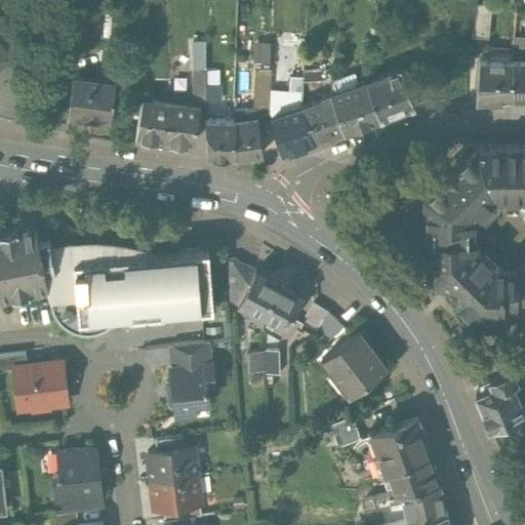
[(491,8),(476,6),(472,39),(487,40),(491,8)]
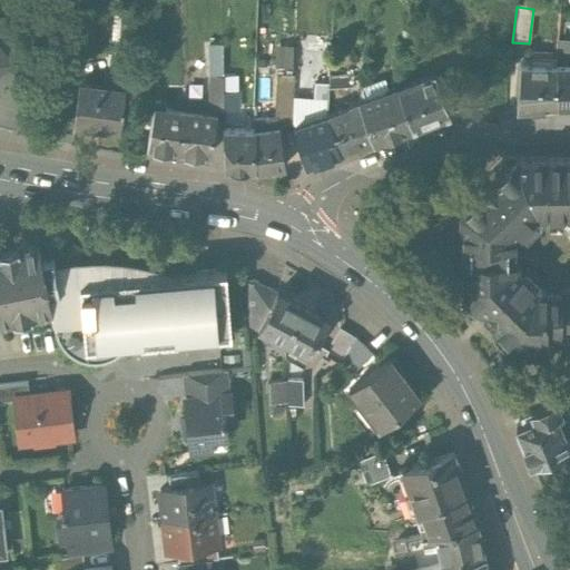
[(0,50),(10,61),(8,62),(12,68),(27,56),(3,28),(0,31),(0,50)]
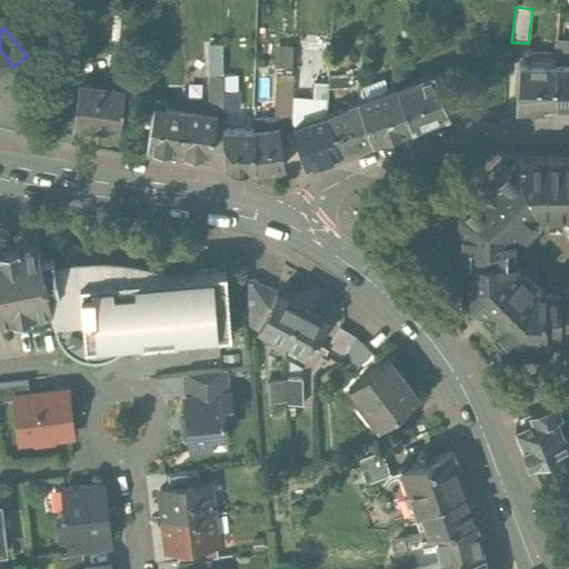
[(149,35),(137,35),(137,51),(148,52),(149,35)]
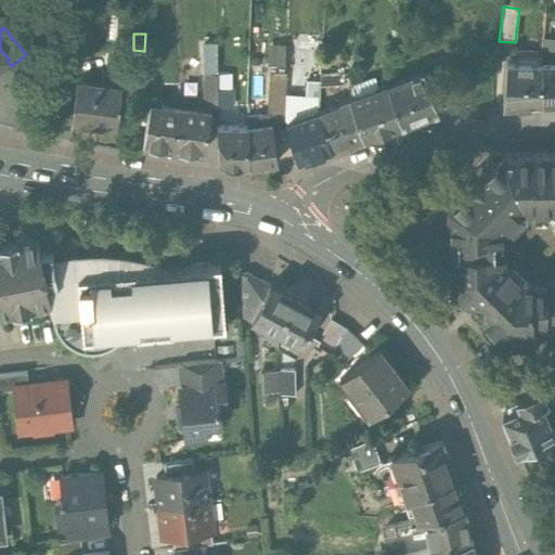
[(542,104),(554,103),(554,42),(542,43),(541,59),(540,64),(542,104)]
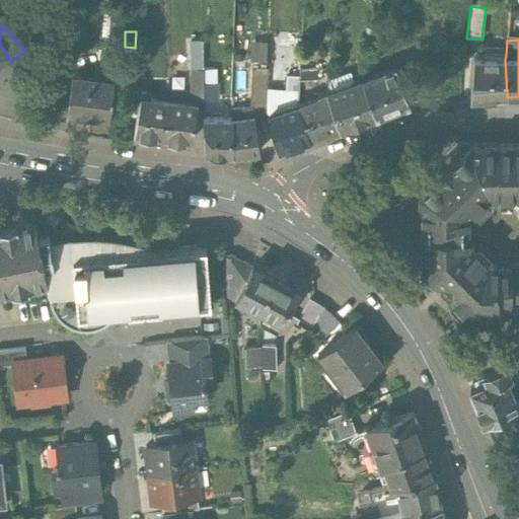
[(0,54),(5,60),(7,57),(9,56),(0,46),(0,54)]
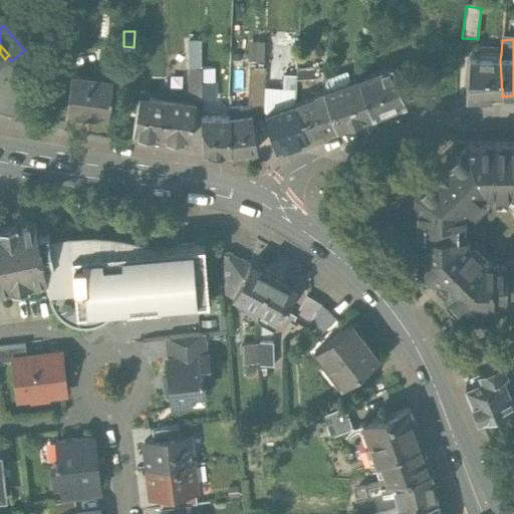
[(500,59),(501,54),(479,54),(479,60),(469,60),(465,99),(502,96),(500,59)]
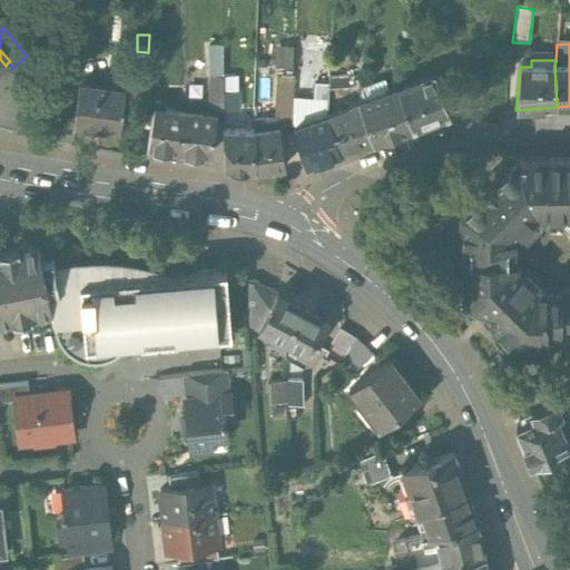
[(136,79),(136,77),(126,75),(126,79),(127,80),(126,89),(124,105),(137,107),(136,79)]
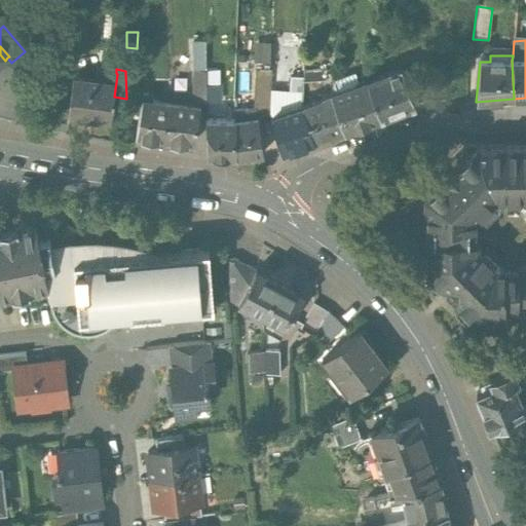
[(303,71),(302,83),(326,81),(324,69),(303,71)]
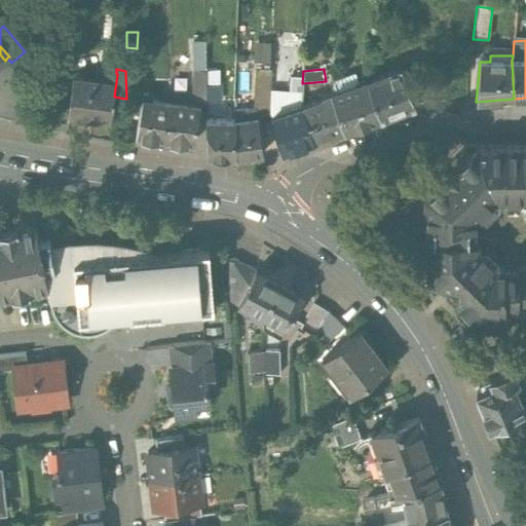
[(193,99),(197,102),(205,103),(205,85),(207,70),(194,70),(193,99)]
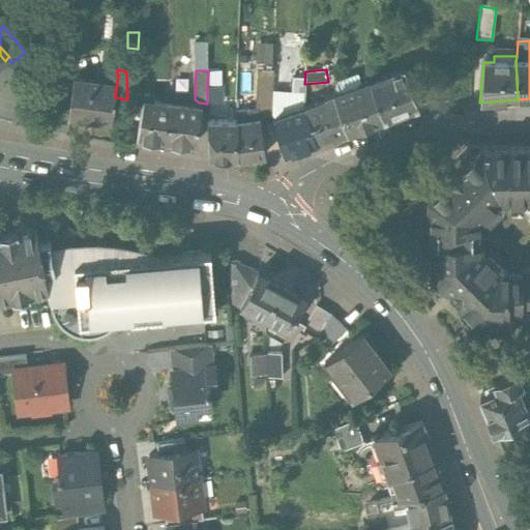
[(404,70),(371,82),(384,119),(417,108),(412,94),(418,92),(412,77),(406,79),(404,70)]
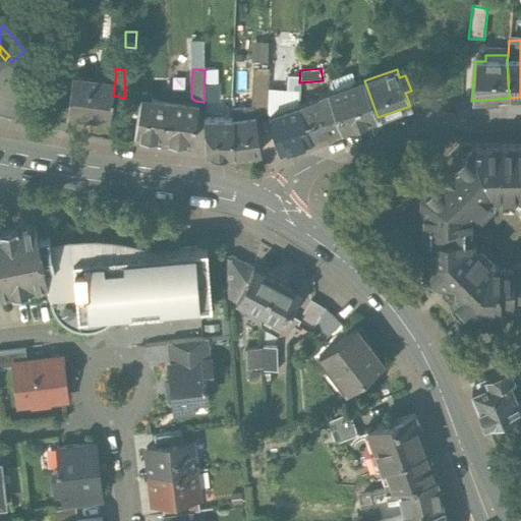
[(253,116),(268,113),(269,71),(252,71),(251,109),(252,109),(253,116)]
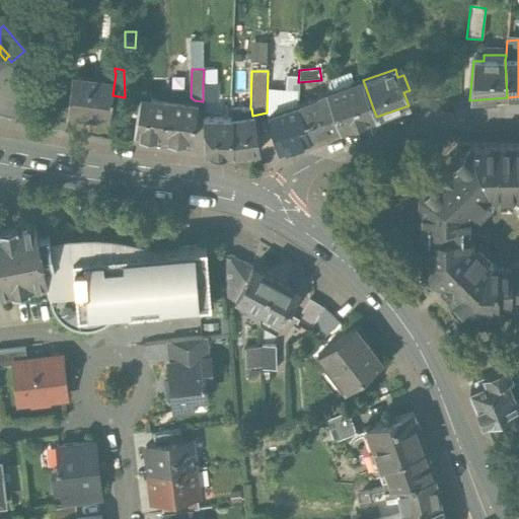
[(124,72),(125,97),(134,98),(137,91),(138,73),(124,72)]
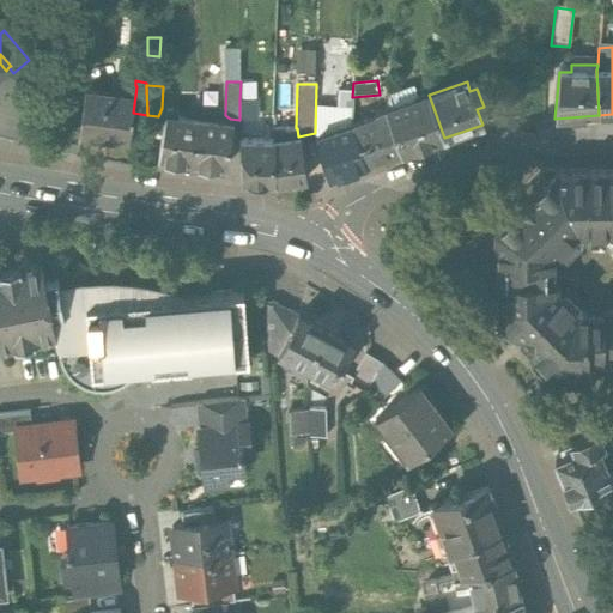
[(413,86),(387,96),(386,110),(402,155),(444,138),(429,95),(418,99),(413,86)]
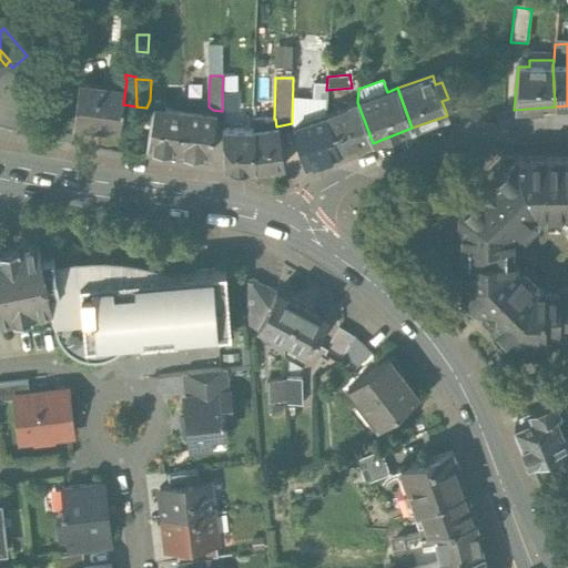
[(125,89),(81,82),(74,123),(120,130),(123,104),(125,89)]
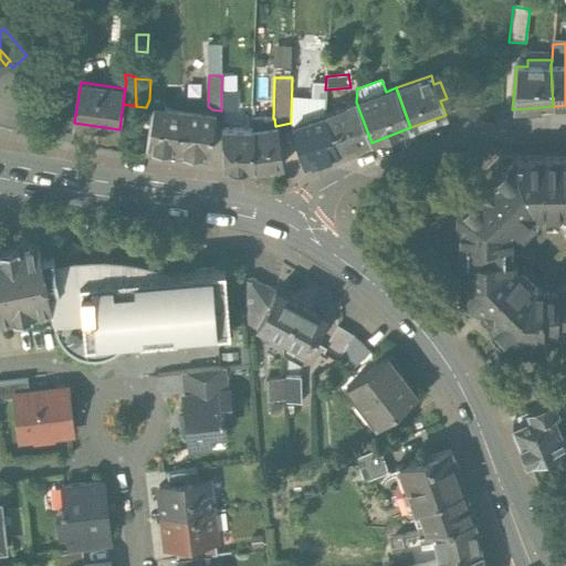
[(221,92),(221,111),(237,109),(236,92),(221,92)]
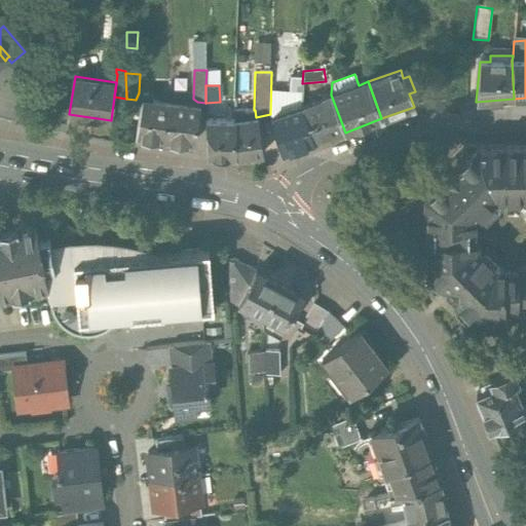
[(186,92),(170,90),(171,104),(165,140),(194,144),(199,108),(184,106),(186,92)]
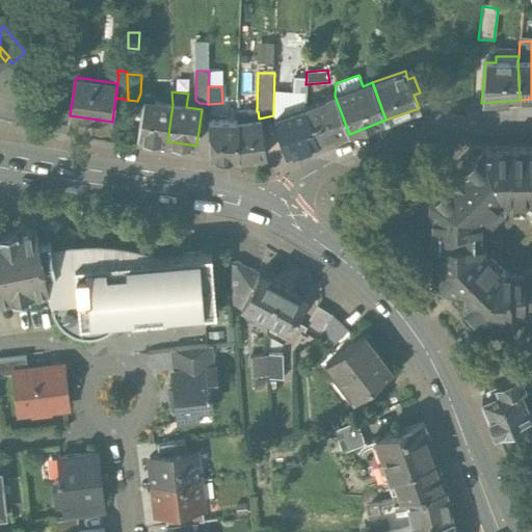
[(291,97),(296,112),(306,109),(304,104),(306,92),(291,97)]
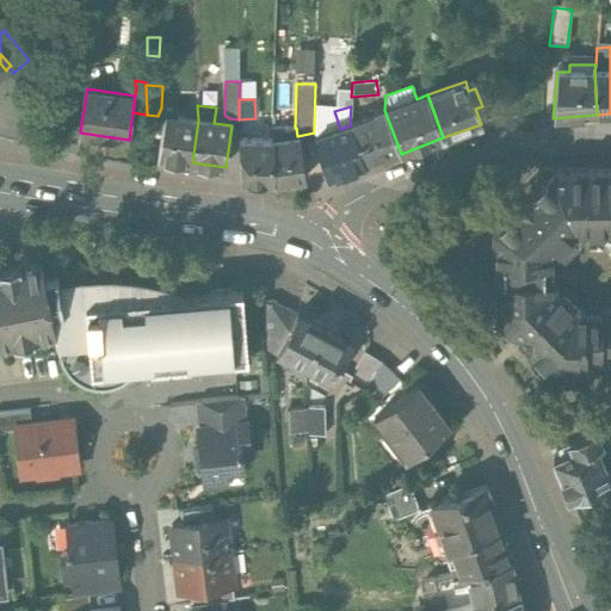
[(177,111),(165,109),(162,129),(155,128),(154,136),(160,137),(158,158),(192,162),(198,121),(191,119),(176,118),(177,111)]
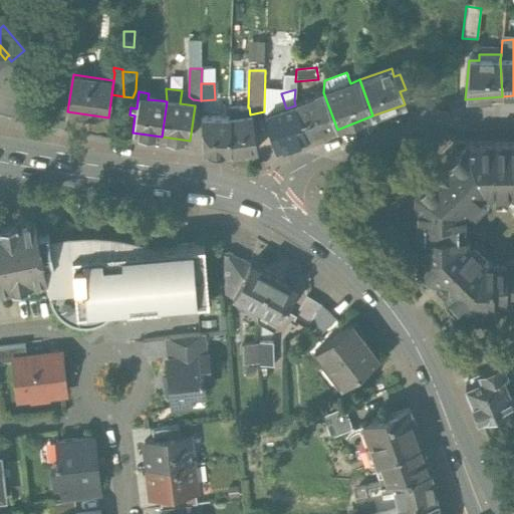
[(315,98),(295,105),(307,140),(337,130),(323,92),(313,96),(315,98)]
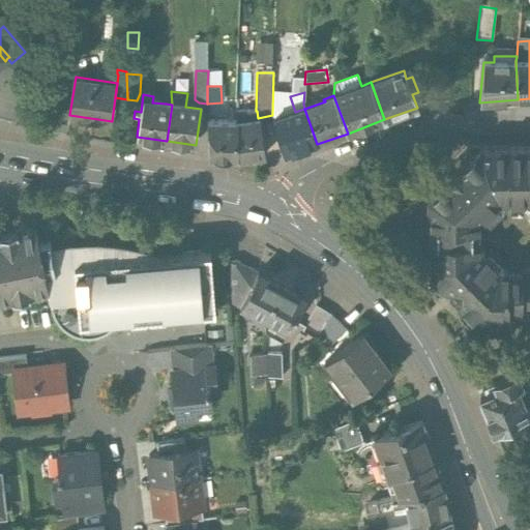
[(273,119),(286,153),(317,144),(304,109),(295,112),(273,119)]
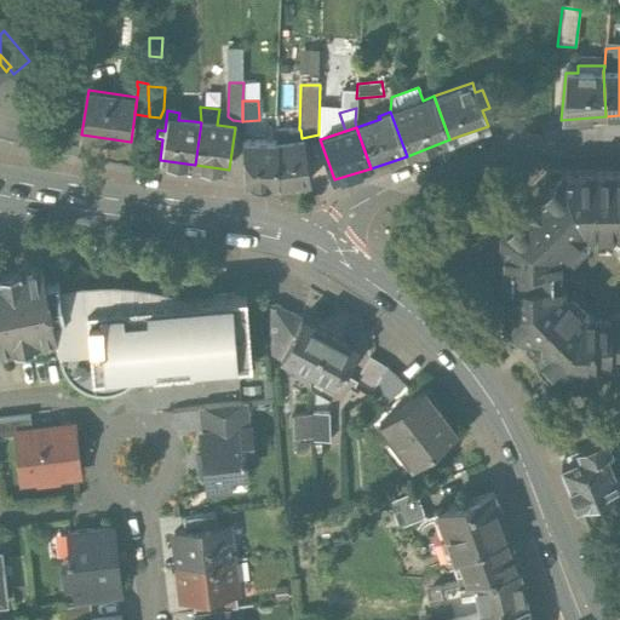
[(276,131),(276,145),(279,187),(310,183),(303,143),(302,138),(300,130),(299,130),(276,131)]
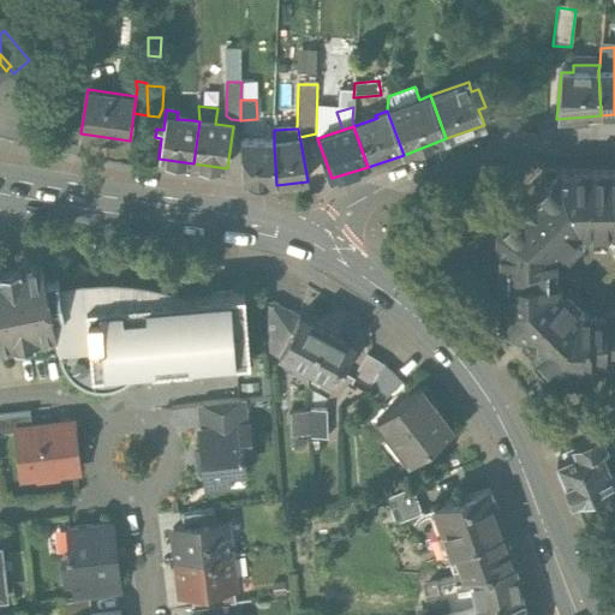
[(274,144),(242,142),(243,184),(276,185),(274,144)]
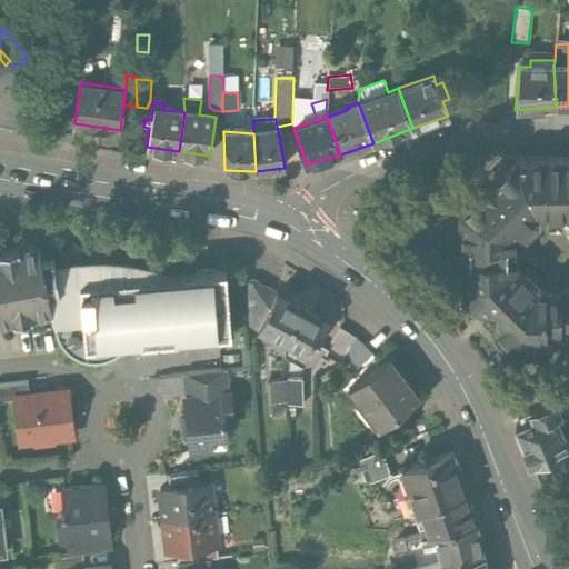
[(537,216),(502,160),(485,179),(490,185),(483,191),(477,186),(451,212),(451,247),(467,248),(506,247),(516,248),(515,238),(537,216)]
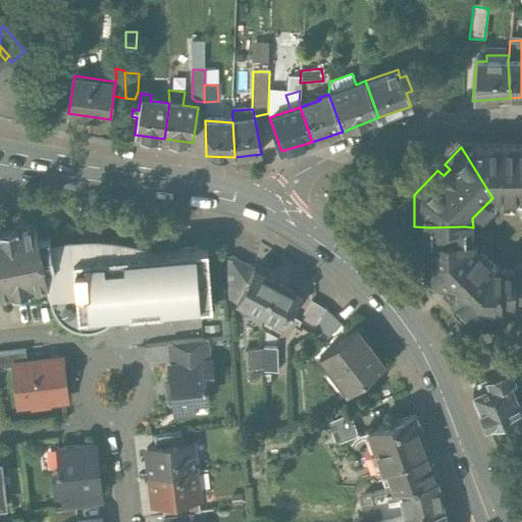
[(521,198),(521,147),(461,147),(492,198),(521,198)]
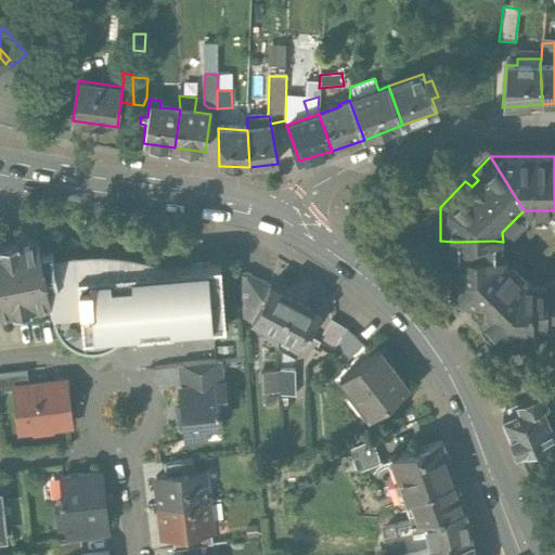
[(0,313),(13,311),(13,313),(31,310),(31,307),(50,304),(43,256),(41,256),(38,240),(20,243),(18,241),(0,244),(0,313)]
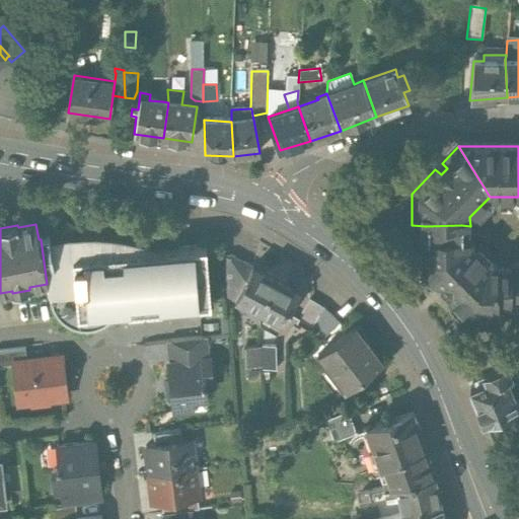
[(461,225),(426,226),(426,237),(461,237),(461,225)]
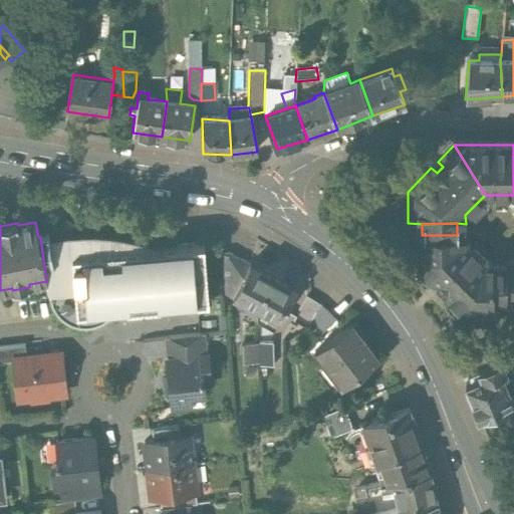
[(486,263),(465,243),(465,235),(457,235),(422,235),(408,235),(408,264),(432,288),(437,283),(444,290),(439,295),(462,317),(490,317),(491,300),(491,266),(491,263),(486,263)]
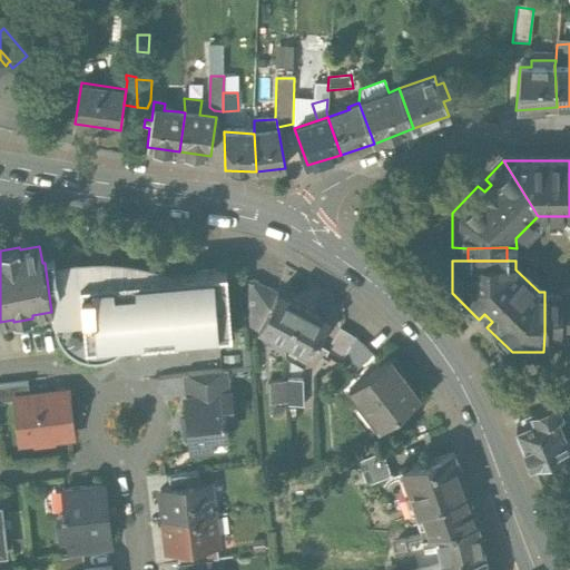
[(61,267),(55,268),(53,262),(45,263),(51,312),(55,331),(58,338),(60,344),(64,349),(67,352),(72,356),(79,360),(86,363),(94,363),(102,363),(109,361),(117,357),(121,353),(126,350),(128,345),(233,337),(226,272),(174,276),(163,274),(154,271),(143,268),(131,266),(120,265),(110,265),(101,264),(89,264),(79,265),(69,266),(61,267)]
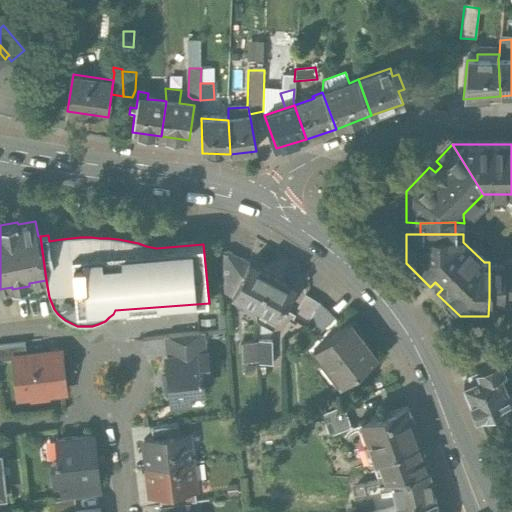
[(511,262),(502,262),(502,265),(501,299),(501,303),(511,302),(511,262)]
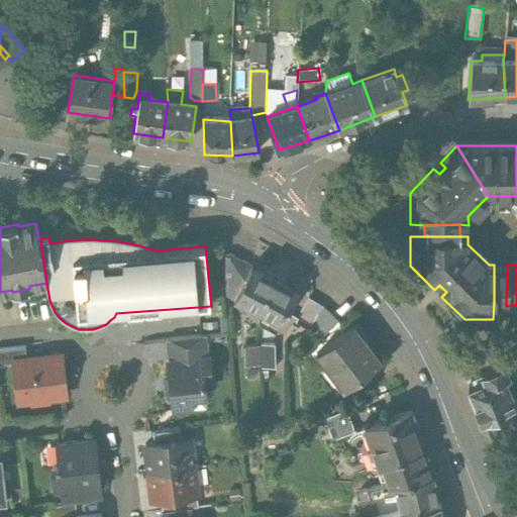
[(242,276),(223,266),(227,310),(230,311),(244,285),(239,282),(242,276)]
